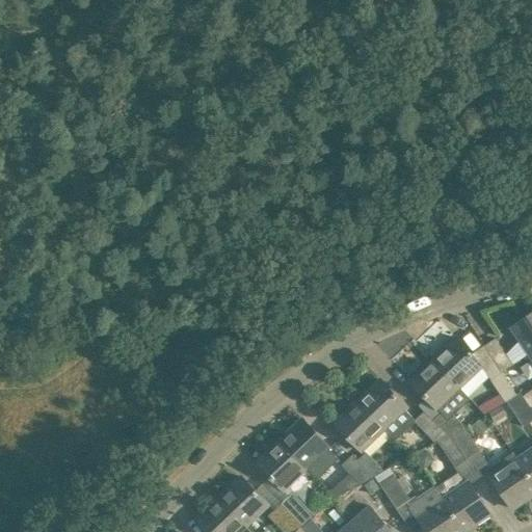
[(531,313),(510,327),(529,353),(531,351),(531,313)]
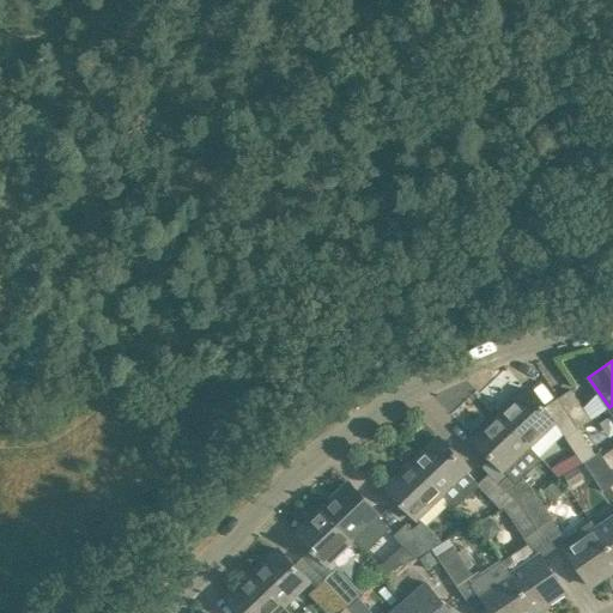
[(487,411),(523,389),(514,372),(478,394),(487,411)]
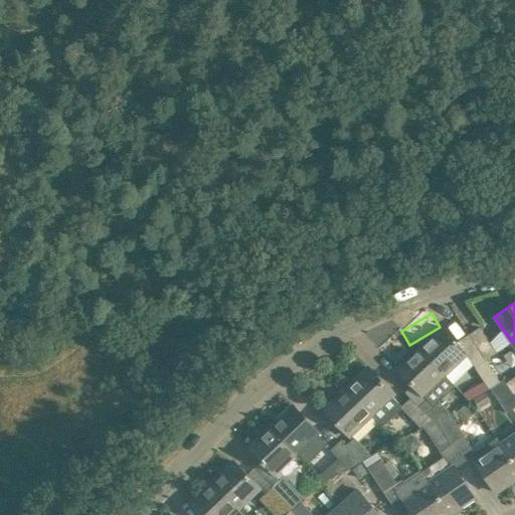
[(420,347),(453,382),(473,362),(468,354),(443,326),(420,347)]
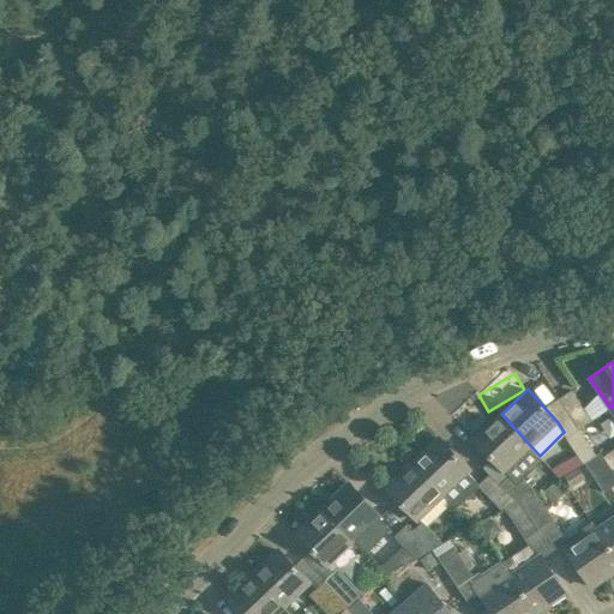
[(593,420),(585,409),(572,390),(559,398),(581,428),(593,420)]
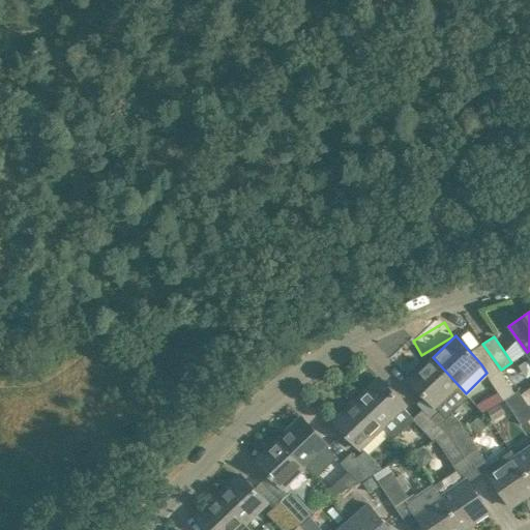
[(439,410),(447,418),(470,396),(466,393),(433,357),(410,379),(425,395),(418,403),(422,408),(431,417),(439,410)]
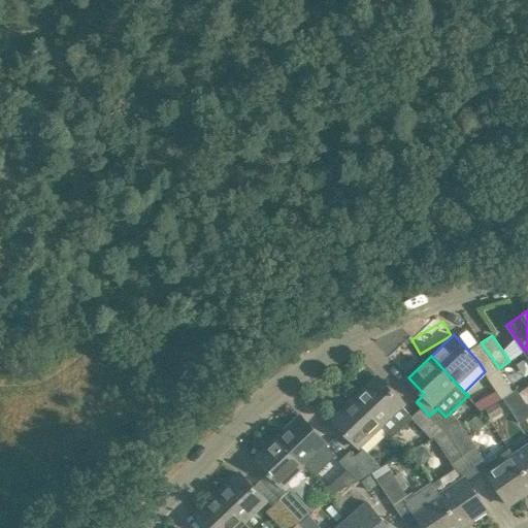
[(503,398),(514,390),(499,370),(489,376),(503,398)]
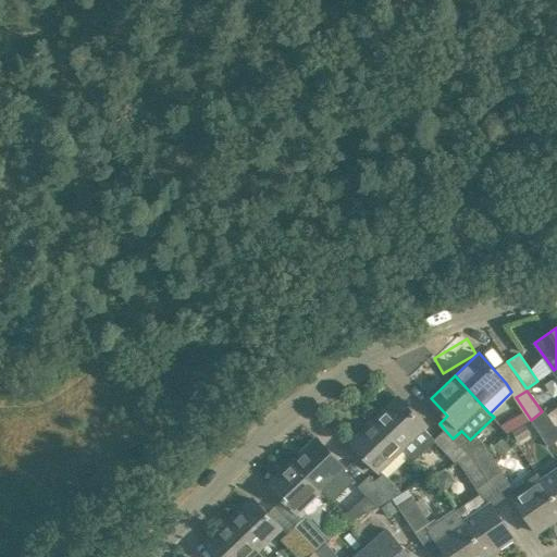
[(415,460),(436,441),(434,438),(434,440),(424,429),(428,426),(399,396),(375,419),(403,449),(409,456),(410,456),(415,460)]
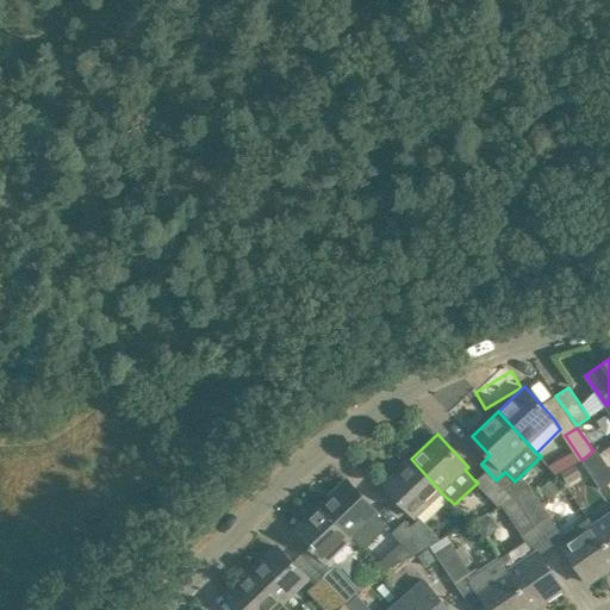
[(597,448),(593,450),(582,460),(602,487),(609,480),(609,467),(608,468),(601,453),(597,448)]
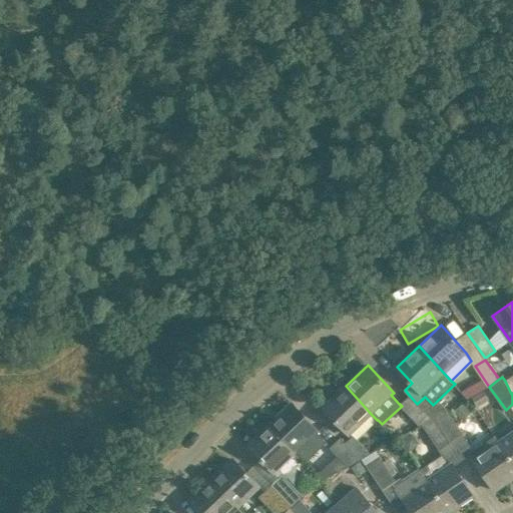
[(324,407),(349,434),(371,414),(346,386),(324,407)]
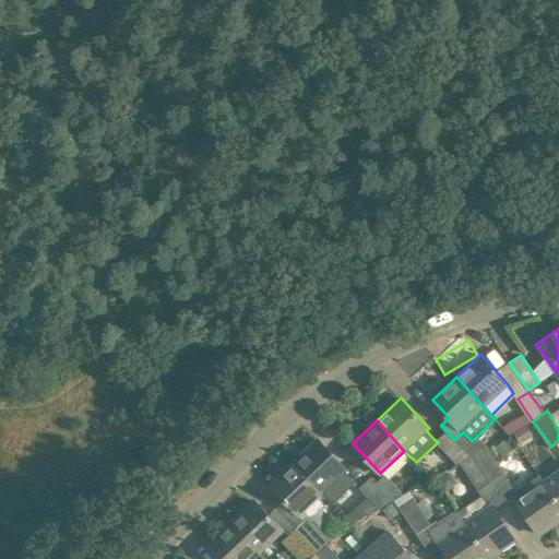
[(534,435),(527,425),(513,433),(521,443),(534,435)]
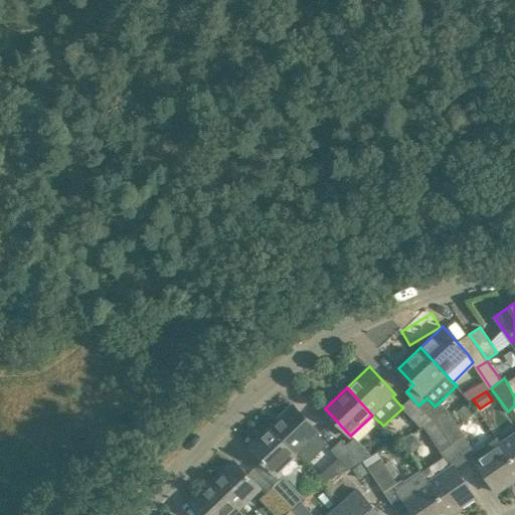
[(421,427),(423,425),(434,420),(418,405),(410,396),(401,405),(403,407),(421,427)]
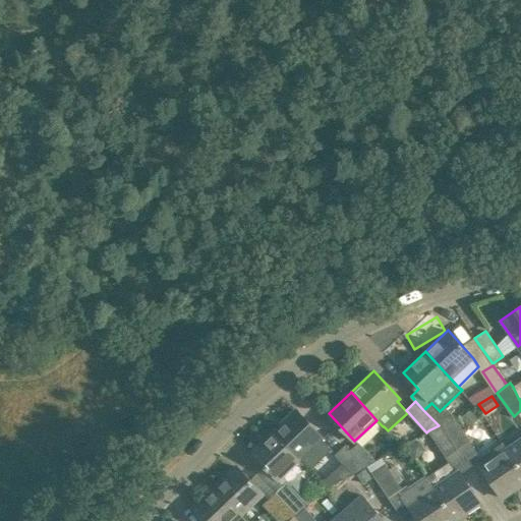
[(274,430),(299,457),(305,464),(310,468),(332,448),(321,437),(322,436),(297,409),(274,430)]
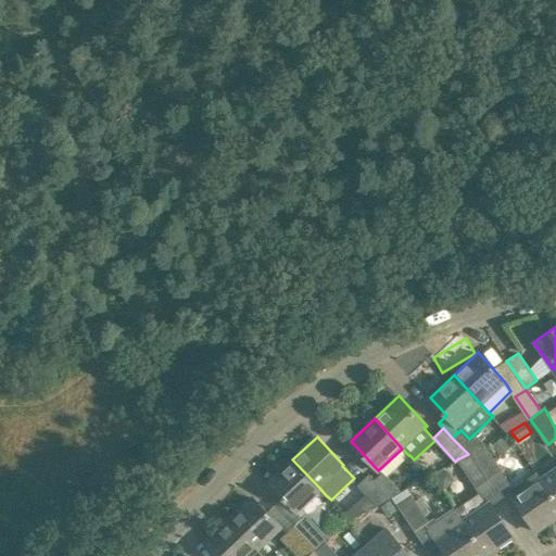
[(512,446),(504,437),(493,443),(500,454),(512,446)]
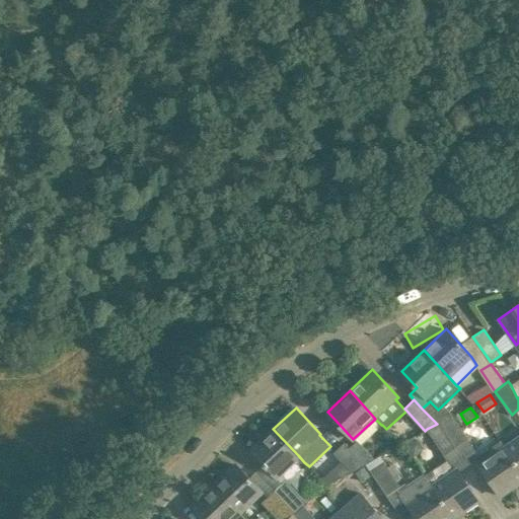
[(469,440),(453,415),(440,422),(457,448),(469,440)]
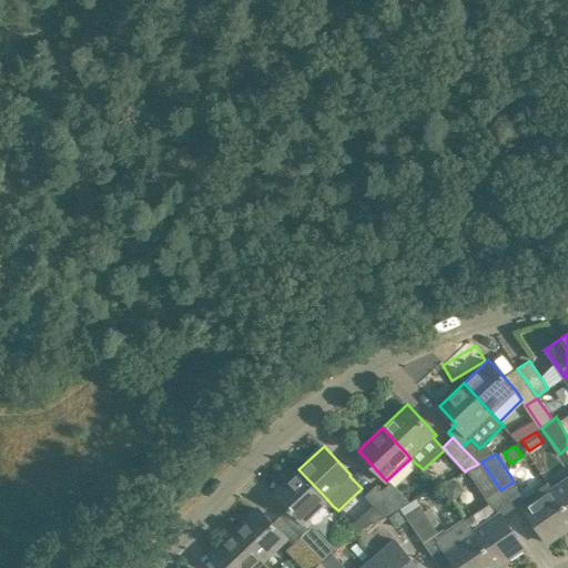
[(478,464),(467,469),(487,499),(500,490),(482,462),(478,464)]
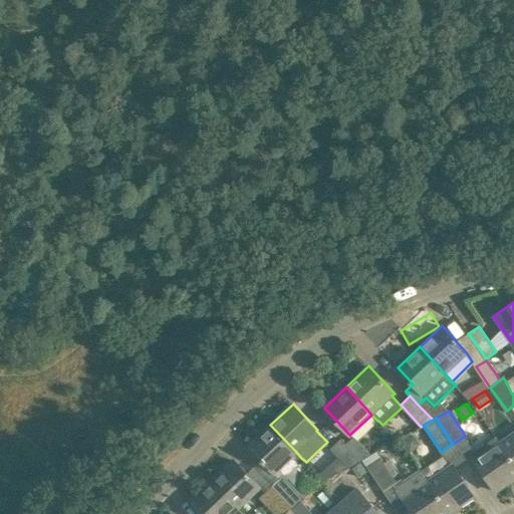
[(301,458),(295,451),(270,425),(249,446),(273,472),(280,479),(284,475),(301,458)]
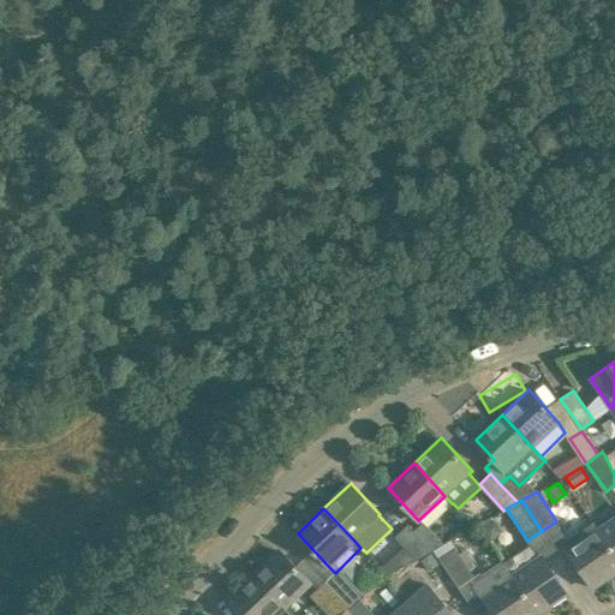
[(614,519),(599,531),(598,531),(614,556),(614,519)]
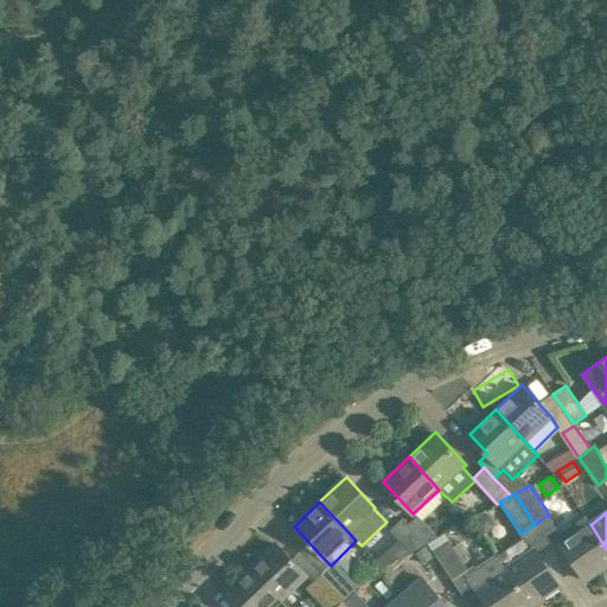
[(419,515),(406,526),(423,545),(428,543),(439,537),(422,519),(423,519),(419,515)]
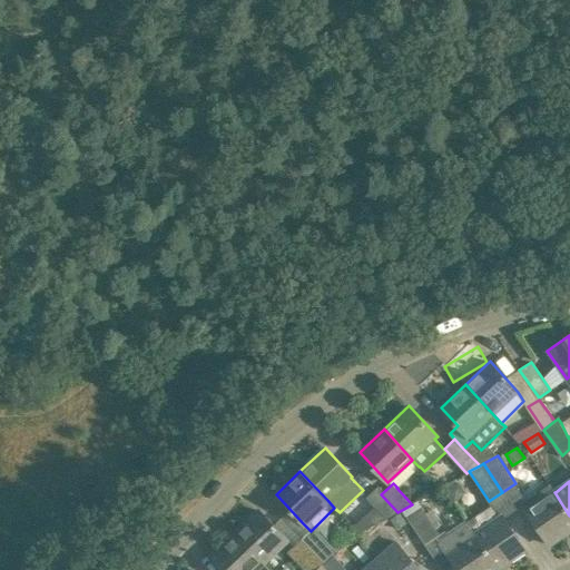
[(528,510),(528,511),(550,544),(569,530),(569,516),(554,492),(556,492),(550,484),(522,502),(528,510)]
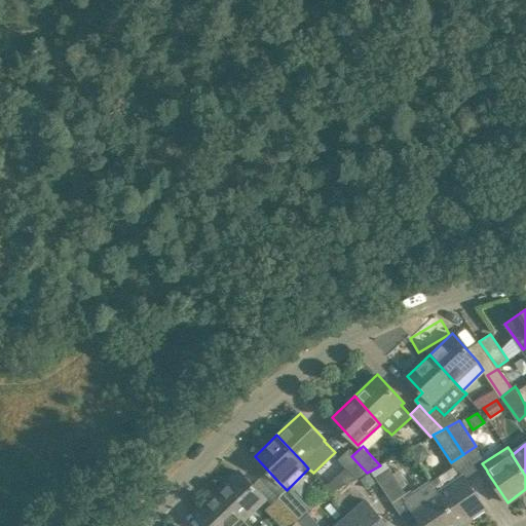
[(357,479),(367,473),(351,456),(347,451),(338,458),(357,479)]
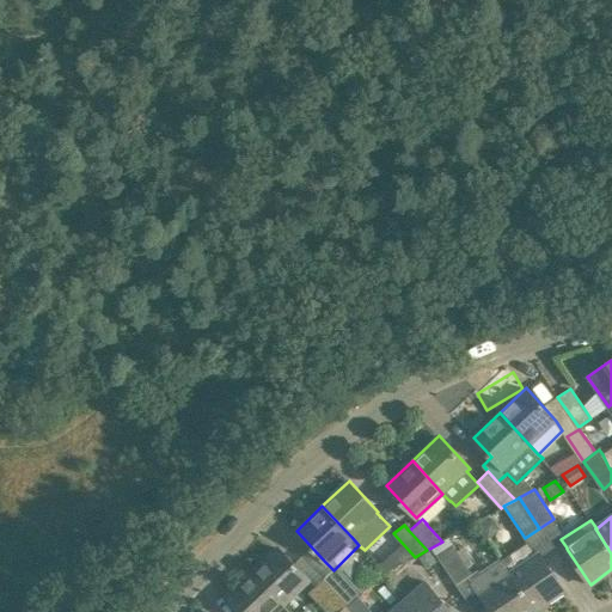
[(448,537),(442,542),(432,548),(456,583),(470,574),(472,573),(448,537)]
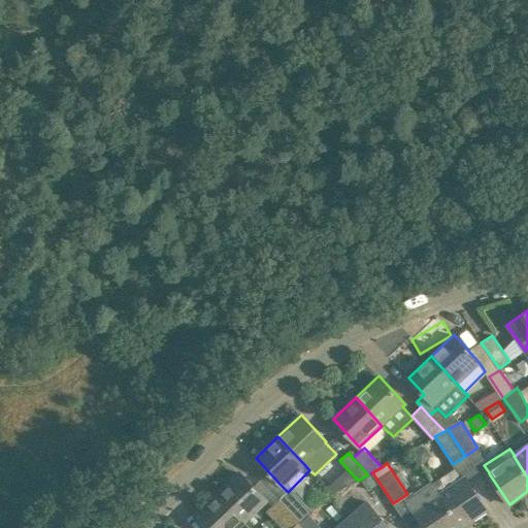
[(434,486),(440,494),(462,526),(488,508),(466,477),(463,480),(457,470),(434,486)]
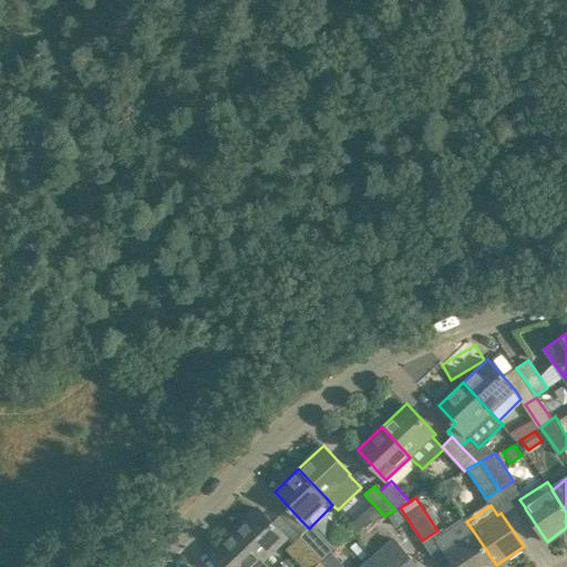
[(258,507),(234,531),(261,559),(284,538),(258,507)]
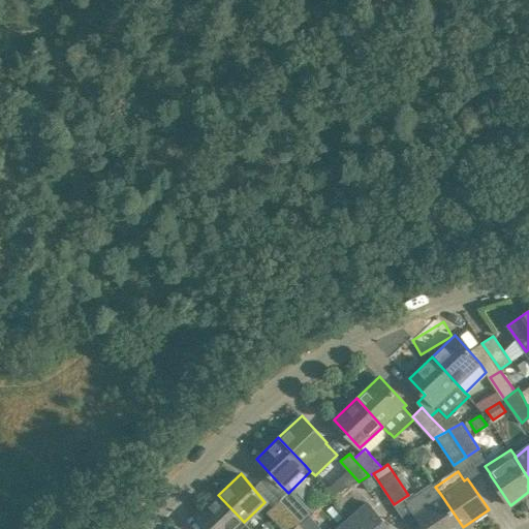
[(362,481),(368,491),(378,485),(372,474),(362,481)]
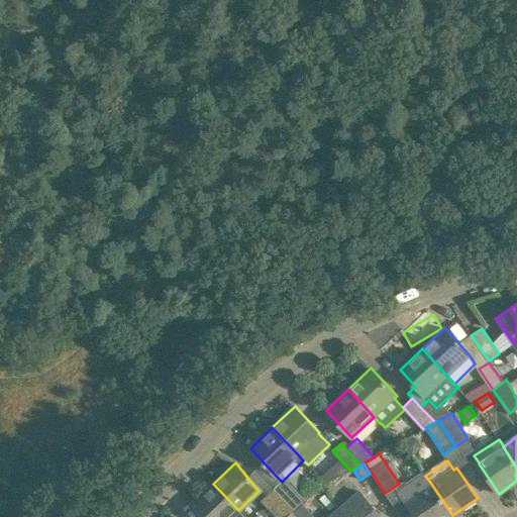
[(327,485),(337,479),(329,469),(320,477),(327,485)]
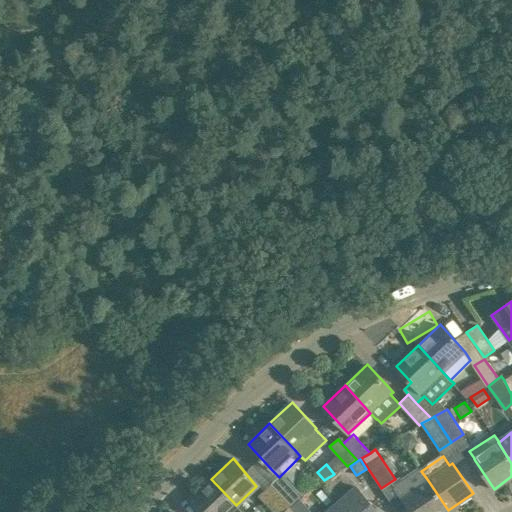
[(393,480),(403,496),(412,511),(444,511),(448,510),(427,479),(421,471),(418,467),(401,478),(400,476),(395,479),(393,480)]
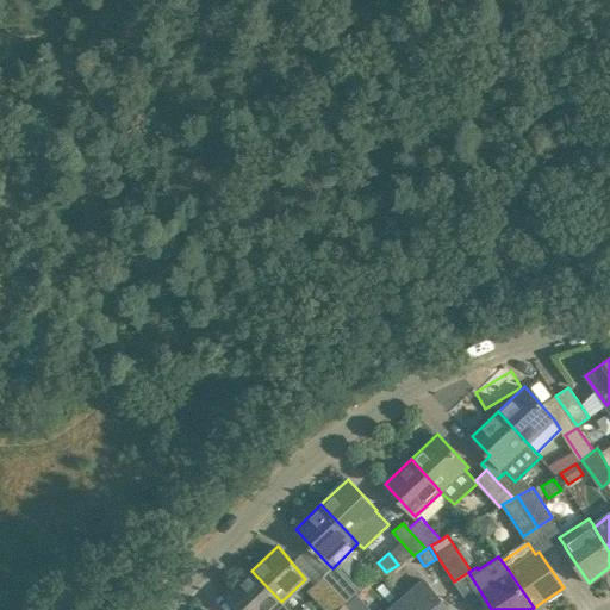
[(324,576),(348,601),(361,589),(337,564),(332,568),(324,576)]
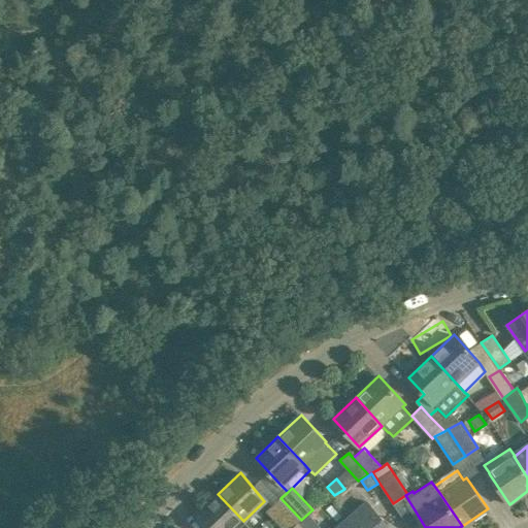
[(218,494),(195,516),(206,527),(234,527),(243,521),(218,494)]
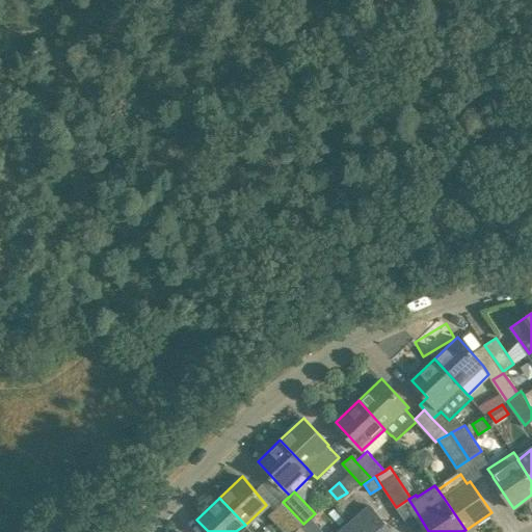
[(294,531),(300,527),(303,524),(283,502),(268,515),(284,531),(294,531)]
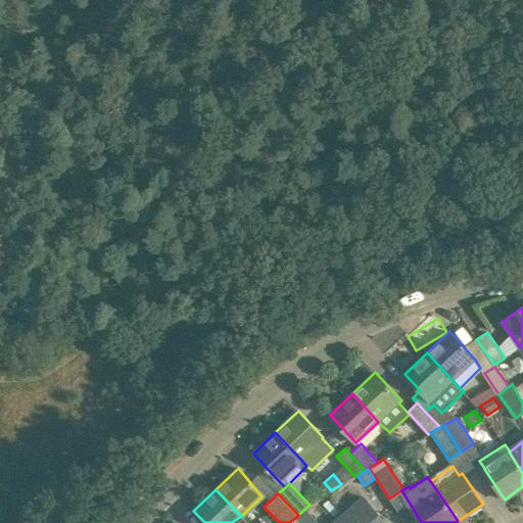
[(387,522),(366,498),(346,515),(352,522),(387,522)]
